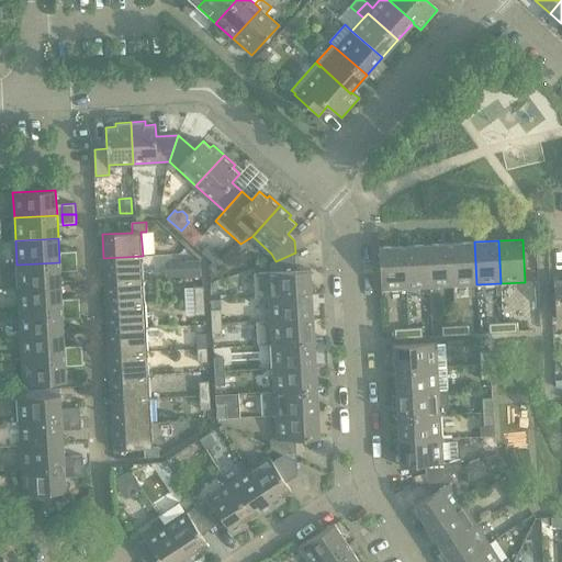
[(474,242),(451,243),(453,287),(476,284),(474,242)]
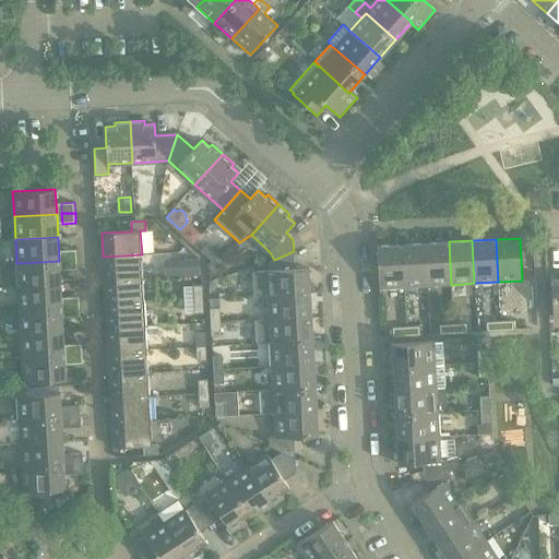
[(449,241),(425,244),(427,286),(451,285),(449,241)]
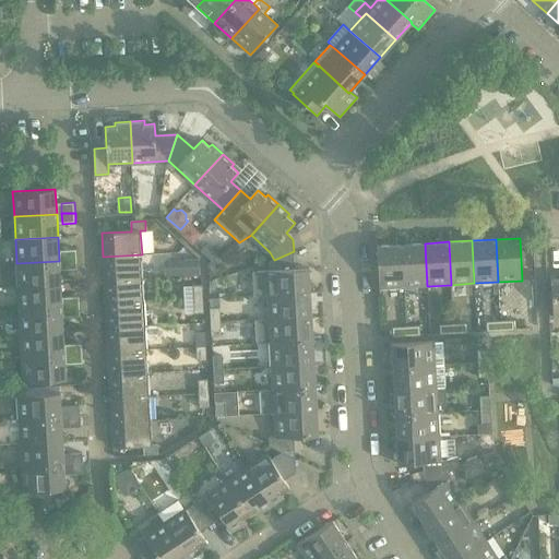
[(206,242),(200,250),(207,258),(212,261),(218,253),(206,242)]
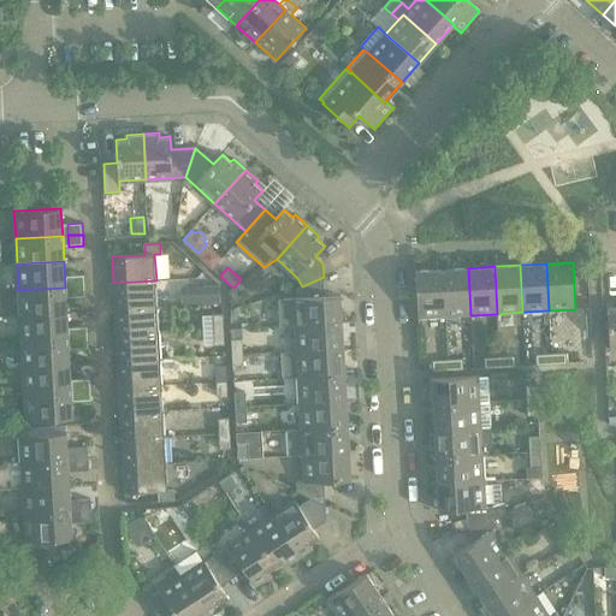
[(468,268),(443,270),(445,317),(471,315),(468,268)]
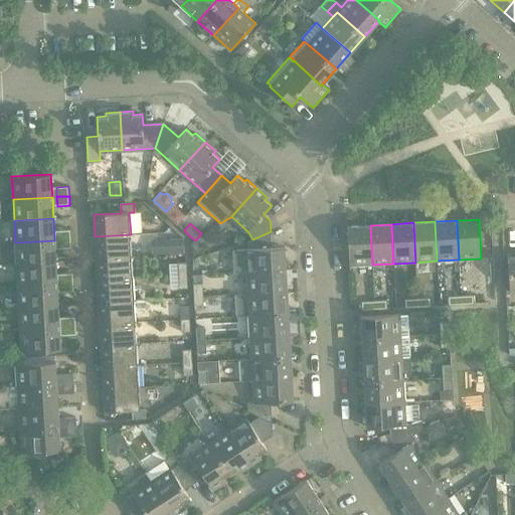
[(372,265),(370,225),(347,226),(349,267),(372,265)]
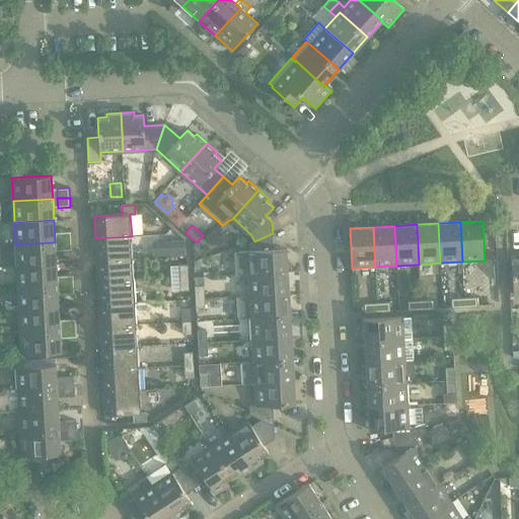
[(59,232),(60,242),(72,241),(71,231),(59,232)]
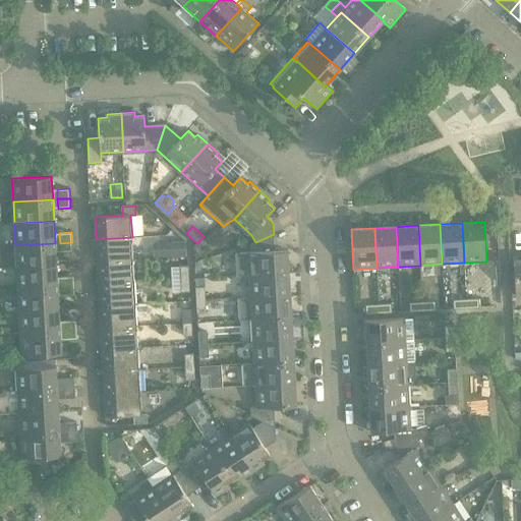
[(250,244),(251,252),(275,251),(274,234),(255,242),(250,244)]
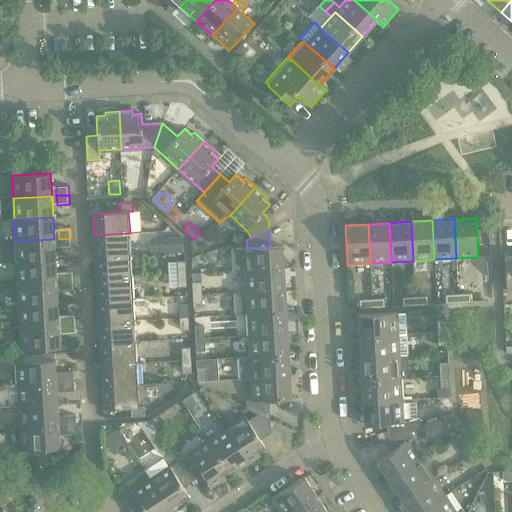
[(130,233),(94,235),(95,257),(131,255),(130,233)]
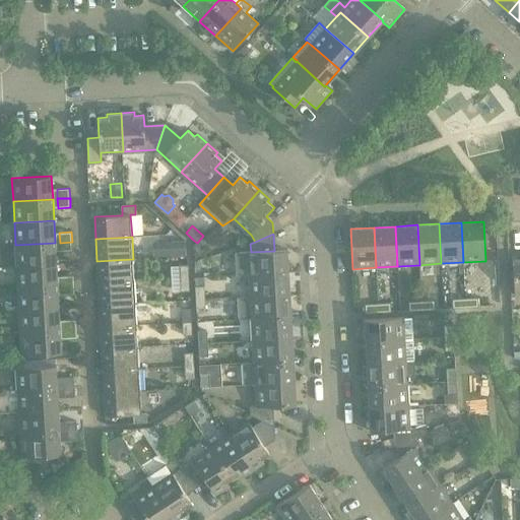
[(185,241),(165,242),(166,257),(186,256),(185,241)]
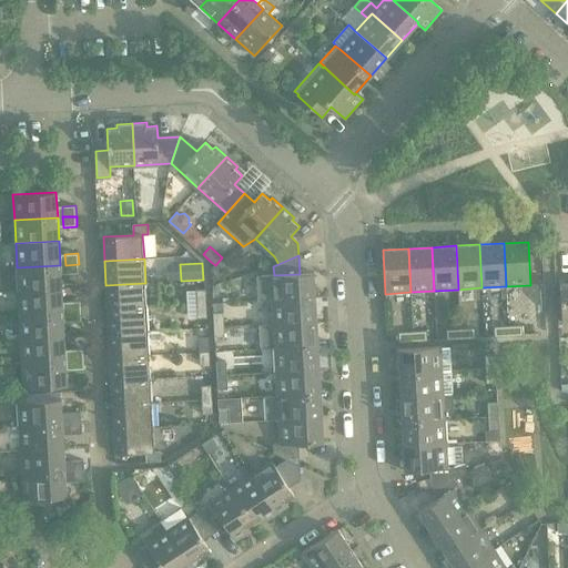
[(66,265),(66,275),(80,274),(79,264),(66,265)]
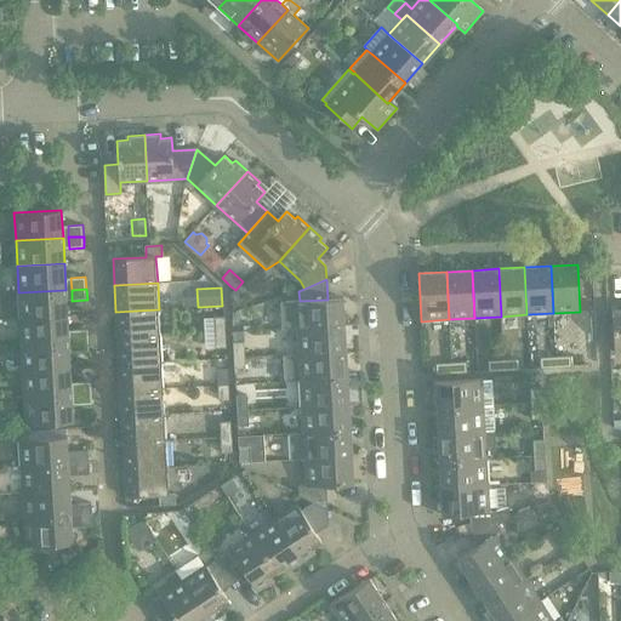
[(66,290),(18,292),(20,319),(67,315),(66,290)]
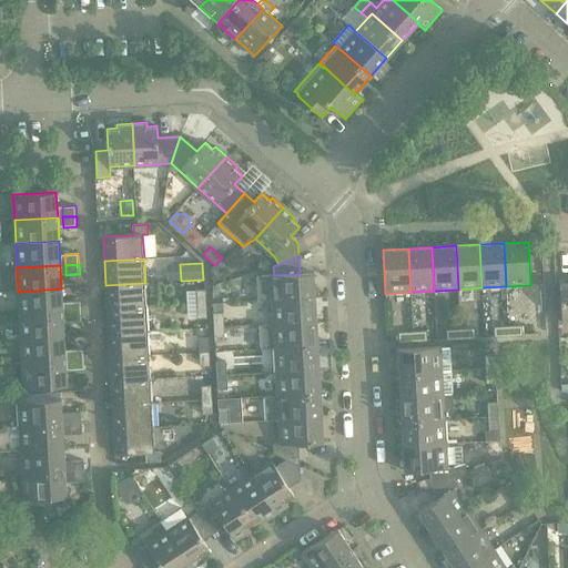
[(259,301),(272,301),(315,297),(314,273),(300,274),(274,275),(257,276),(259,301)]
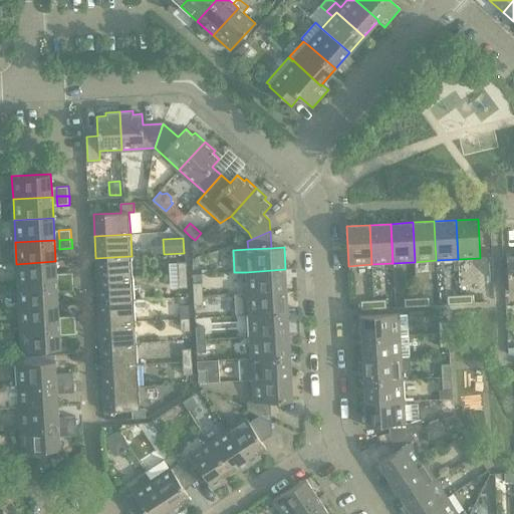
[(132,256),(95,258),(96,280),(133,278),(132,256)]
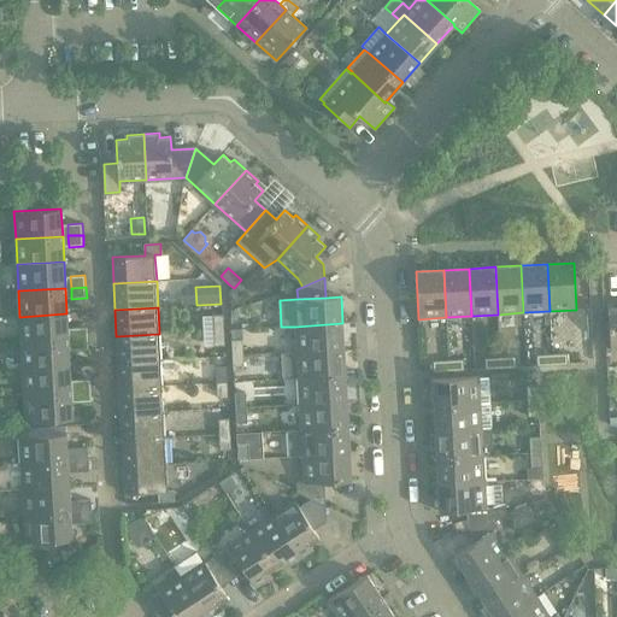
[(66,313),(19,317),(21,342),(69,340),(66,313)]
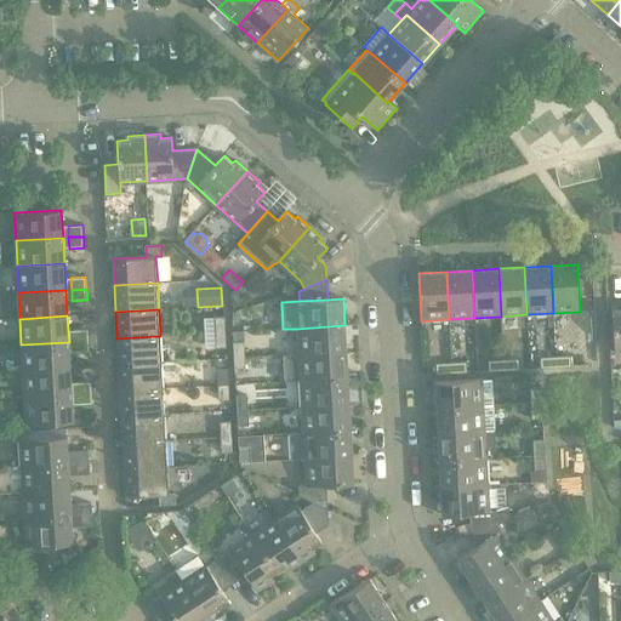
[(215,318),(215,334),(226,332),(224,318),(215,318)]
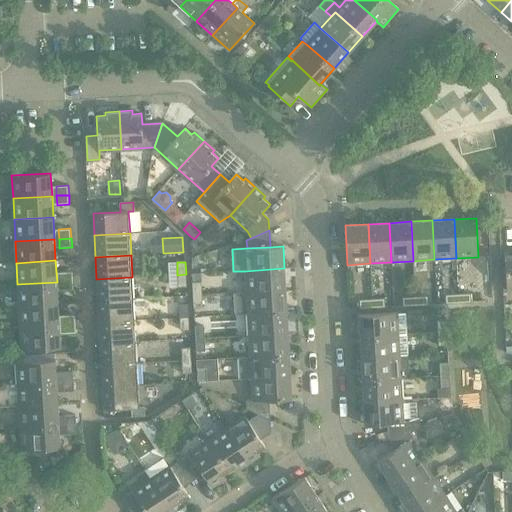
[(284,268),(245,271),(246,292),(285,290),(284,268)]
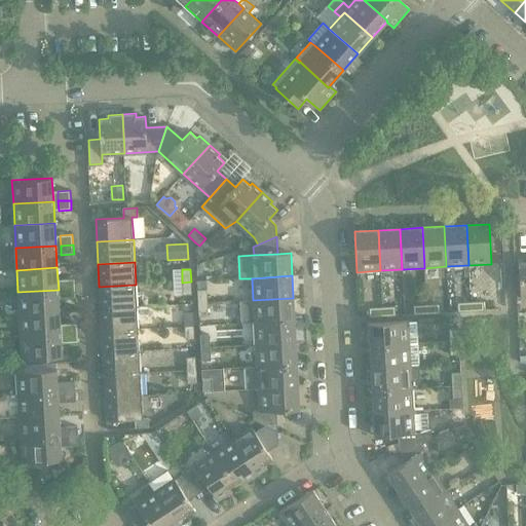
[(63,279),(63,290),(75,289),(75,278),(63,279)]
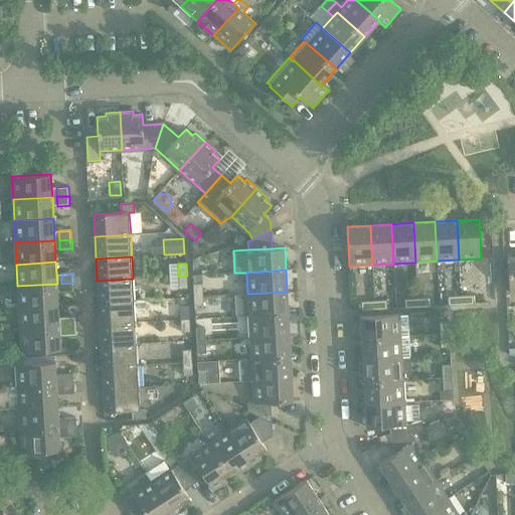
[(187,276),(178,277),(179,289),(188,289),(187,276)]
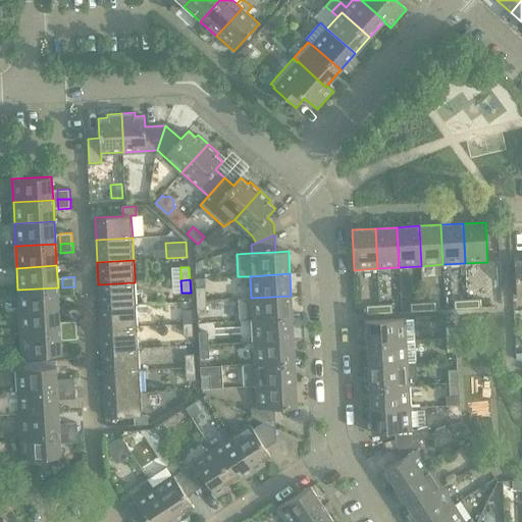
[(135,282),(98,284),(100,306),(136,304),(135,282)]
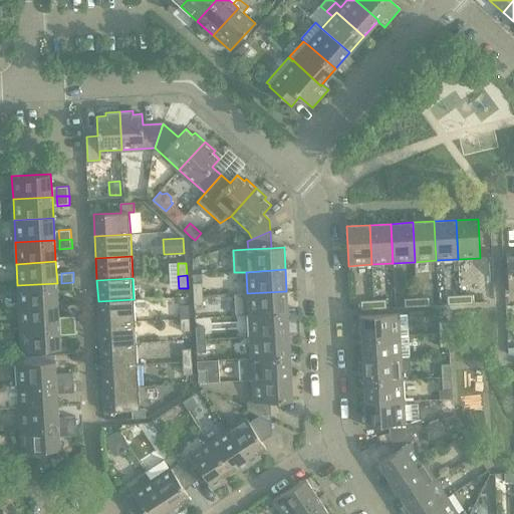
[(61,283),(62,292),(74,291),(73,282),(61,283)]
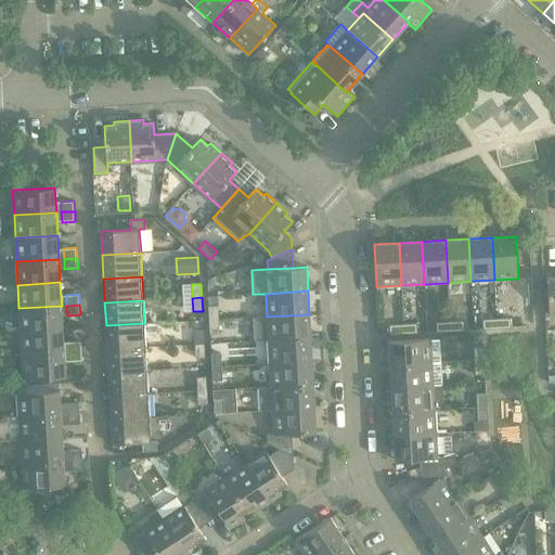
[(62,306),(18,308),(21,332),(63,328),(62,306)]
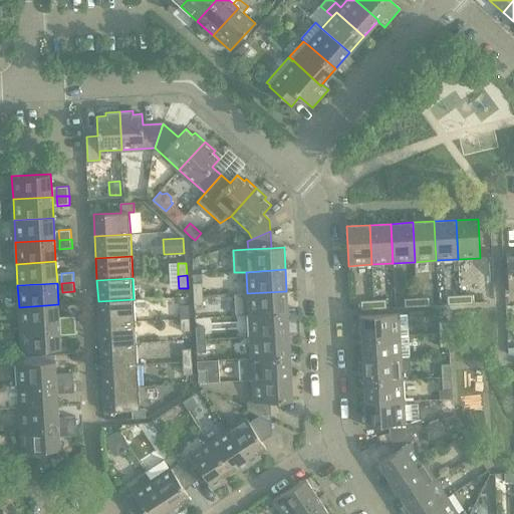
[(194,284),(194,296),(203,296),(202,283),(194,284)]
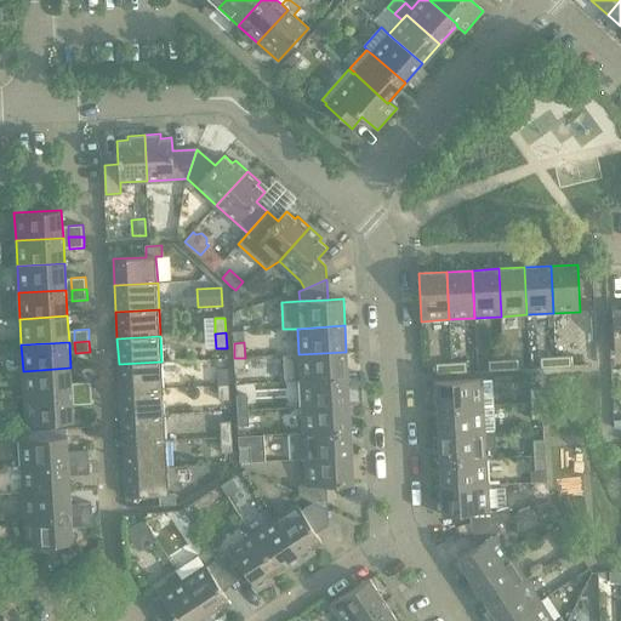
[(346,352),(298,354),(284,355),(285,382),(300,381),(348,379),(346,352)]
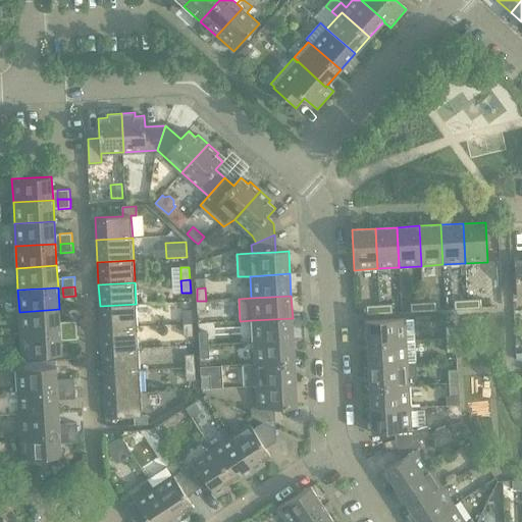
[(480,299),(467,300),(468,309),(480,308),(480,299)]
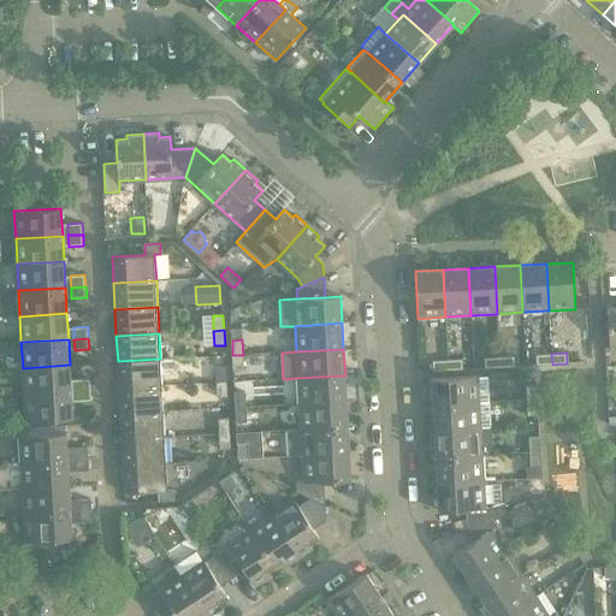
[(552,365),(551,354),(537,355),(537,366),(552,365)]
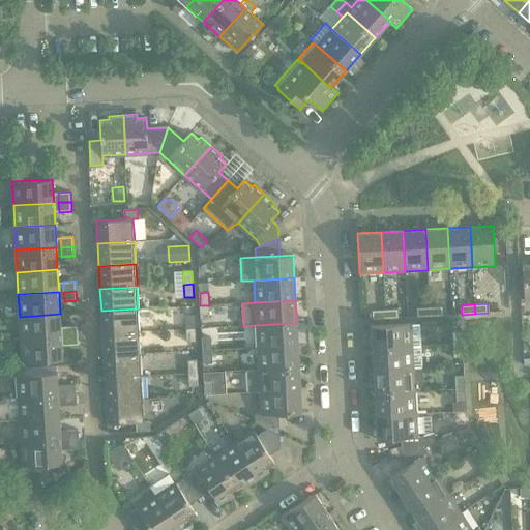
[(209,305),(200,305),(201,319),(210,318),(209,305)]
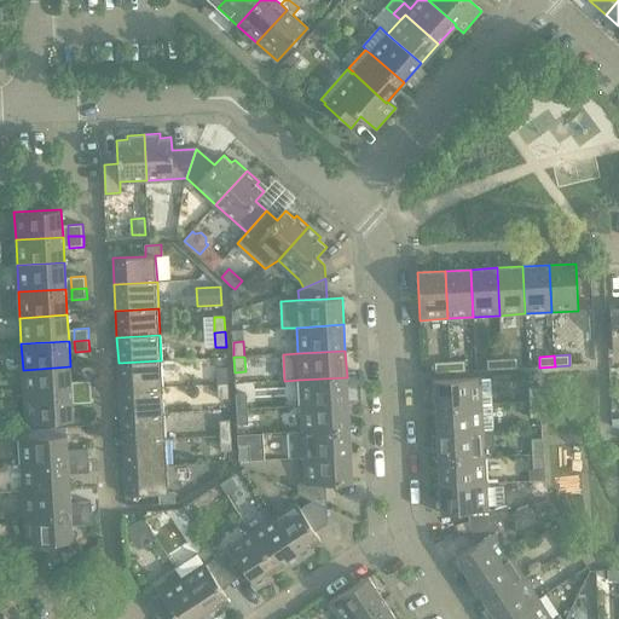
[(518,358),(502,359),(502,369),(518,369),(518,358)]
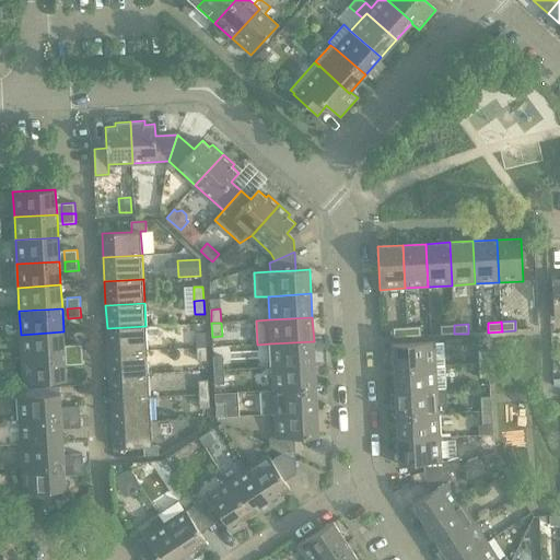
[(454,334),(454,325),(440,325),(441,335),(454,334)]
